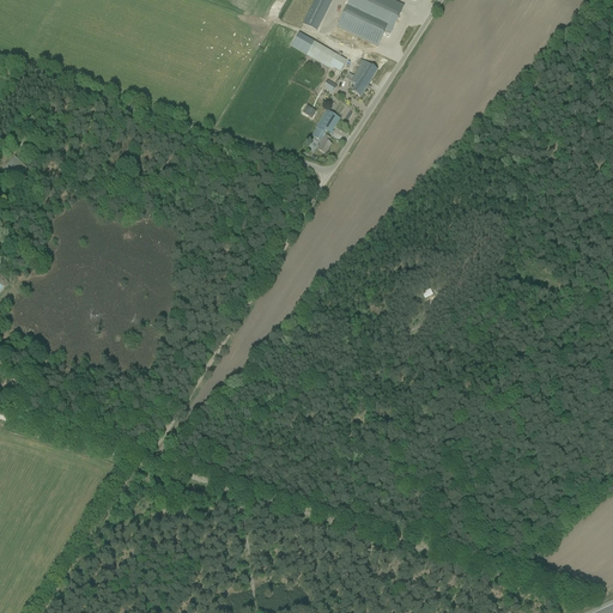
[(316,31),(332,0),(314,0),(302,25),(316,31)]
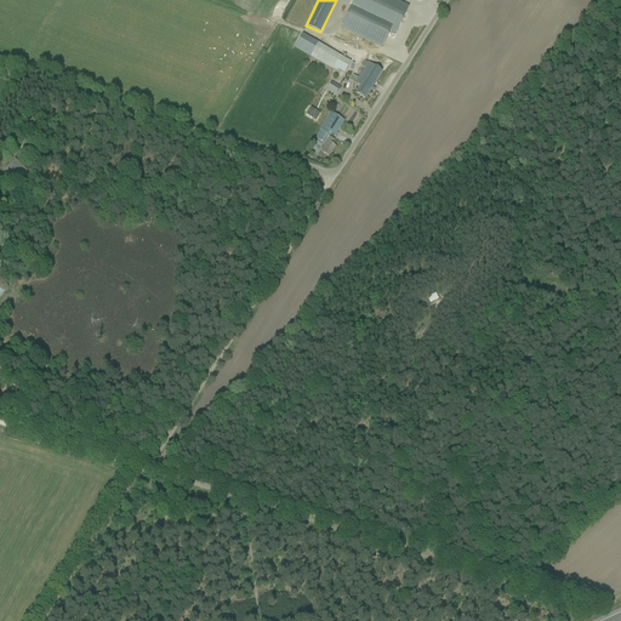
[(391,0),(354,0),(342,28),(382,47),(389,32),(396,34),(408,9),(391,0)]
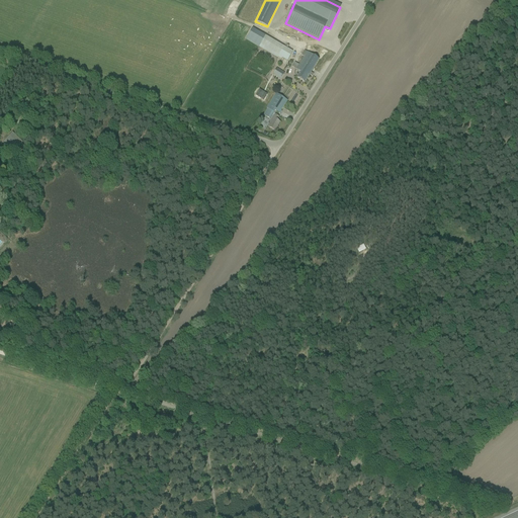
[(224,18),(228,8),(213,4),(209,13),(224,18)]
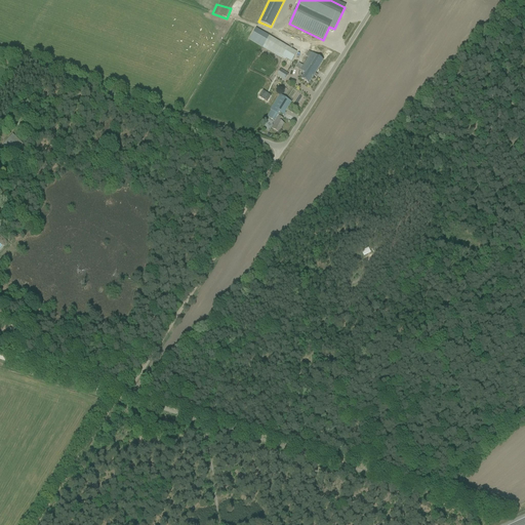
[(291,62),(296,52),(255,29),(249,40),(281,58),(281,57),(285,59),(286,58),(291,62)]
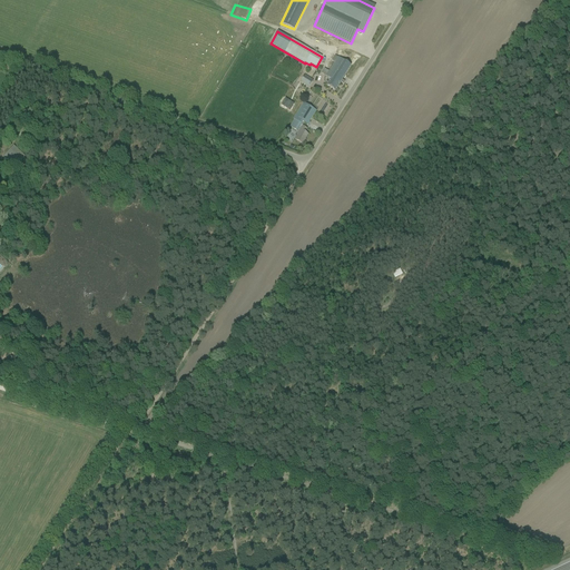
[(349,64),(335,56),(332,60),(334,62),(328,71),(324,68),(321,74),(330,79),(326,86),(331,88),(335,91),(340,84),(342,85),(344,81),(342,80),(351,66),(349,64)]
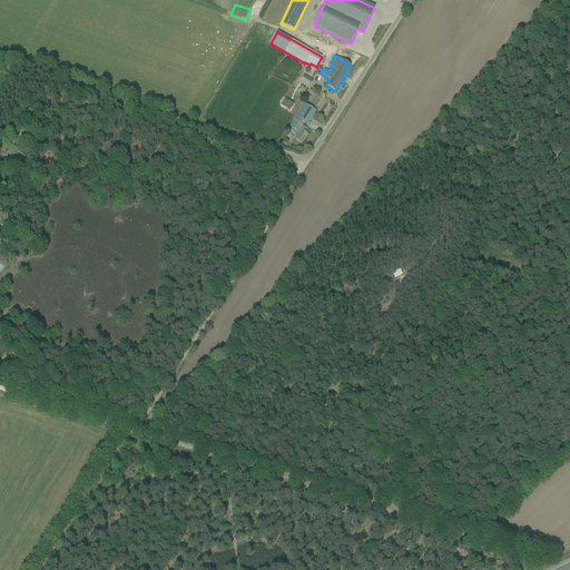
[(308,88),(313,81),(304,76),(300,82),(308,88)]
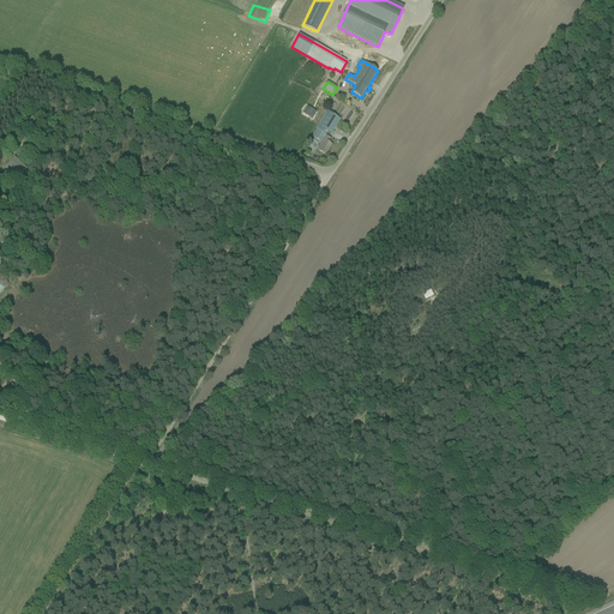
[(317,113),(307,107),(302,114),(312,120),(317,113)]
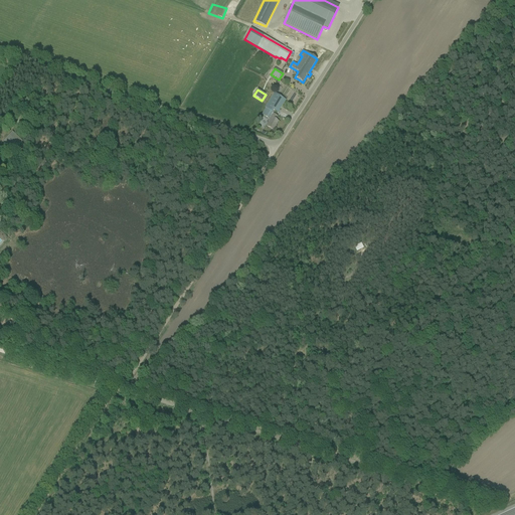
[(280,111),(279,110),(286,100),(282,98),(274,93),(265,108),(266,109),(265,111),(263,115),(269,119),(274,111),(279,114),(280,111)]
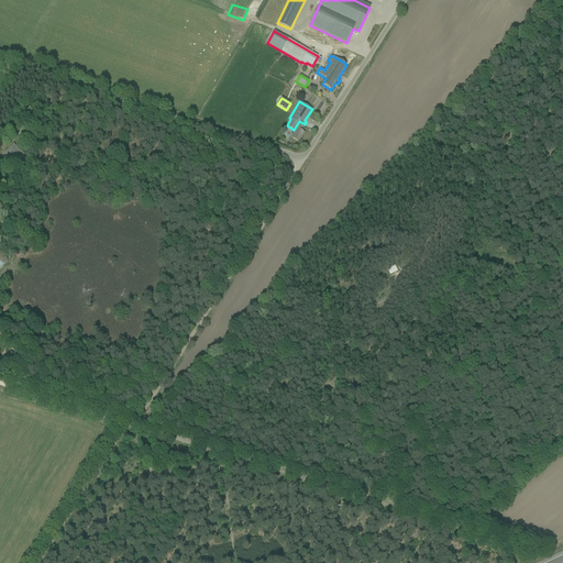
[(298,142),(305,133),(301,131),(304,128),(299,124),(290,138),(298,142)]
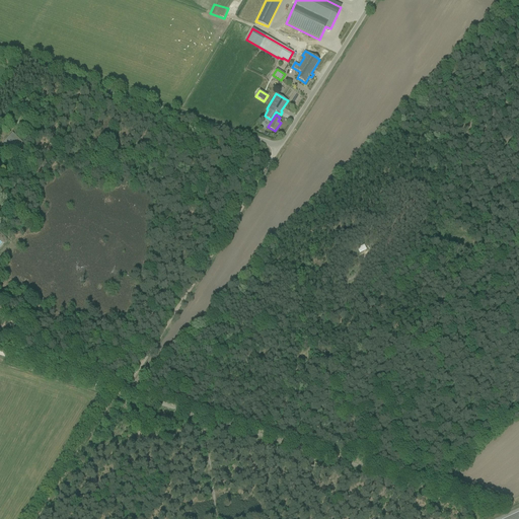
[(22,143),(18,139),(12,134),(3,143),(10,149),(9,151),(12,154),(14,151),(14,150),(15,149),(12,146),(16,143),(19,146),(22,143)]
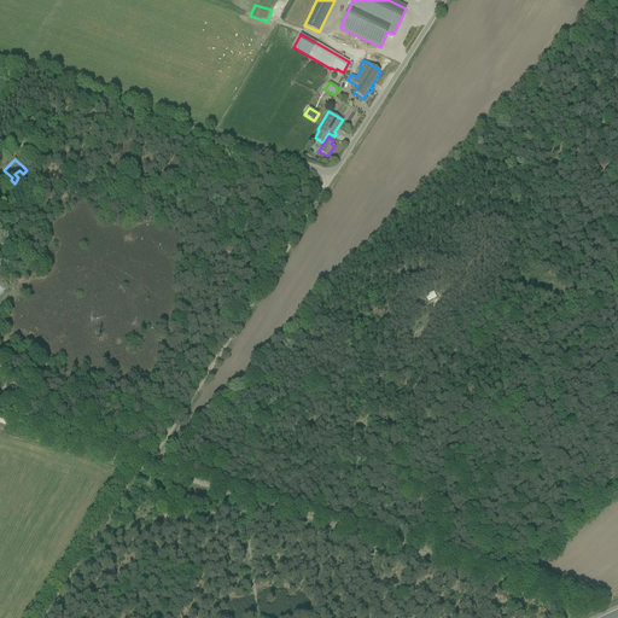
[(427,301),(437,297),(435,291),(425,295),(427,301)]
